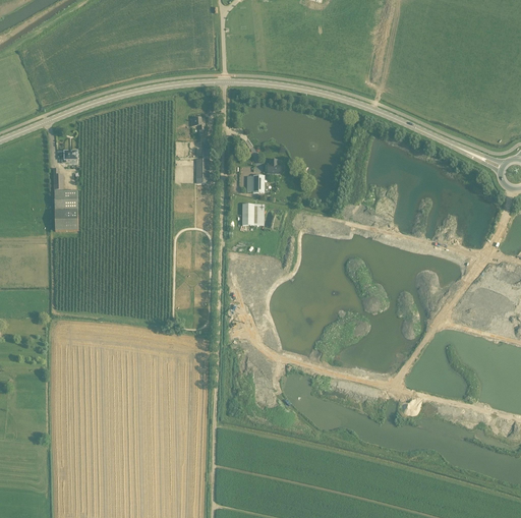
[(199,128),(206,128),(205,122),(201,122),(201,116),(194,117),(195,117),(191,118),(192,125),(195,124),(199,124),(199,128)]
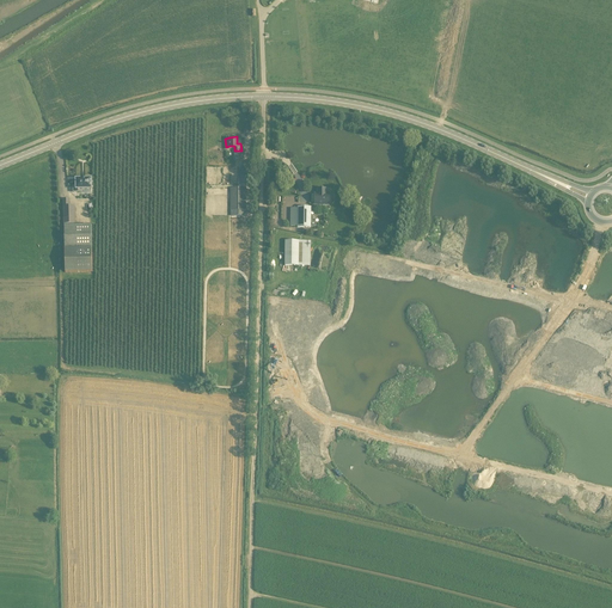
[(240,179),(248,180),(249,183),(252,183),(252,174),(249,174),(249,164),(240,164),(240,179)]
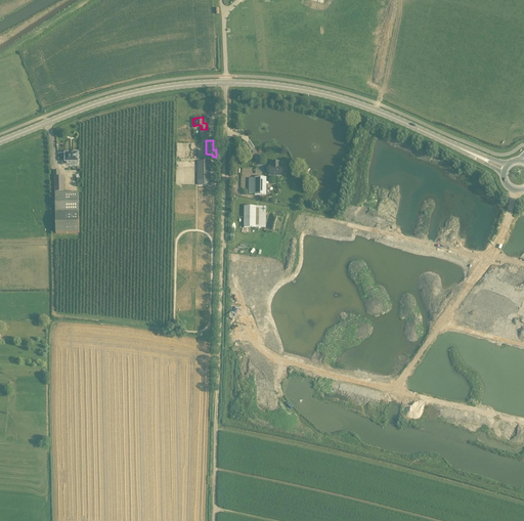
[(62,163),(66,162),(66,160),(79,160),(79,149),(64,149),(66,157),(62,158),(62,163)]
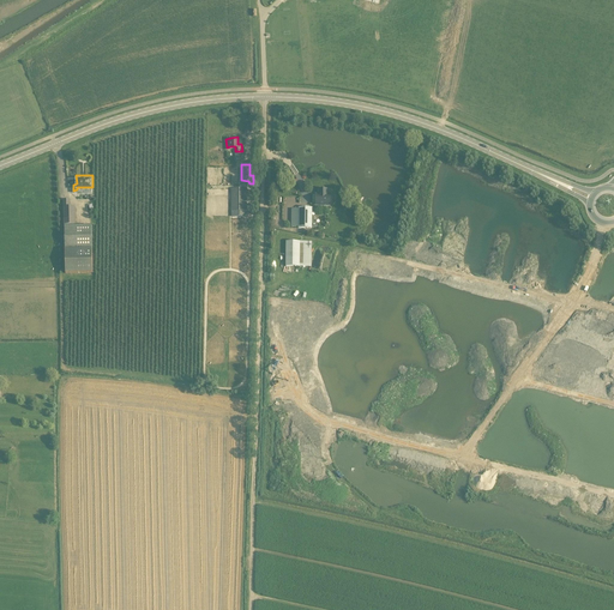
[(247,209),(247,186),(232,186),(232,209),(232,213),(247,213),(247,209)]
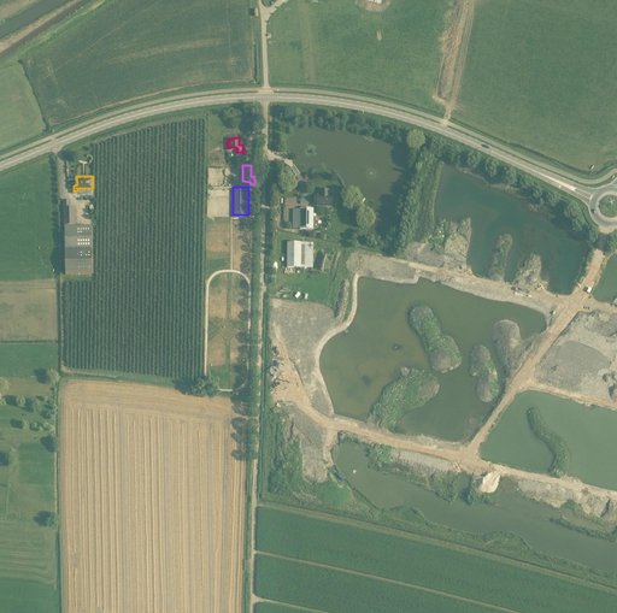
[(331,199),(333,198),(333,195),(331,194),(331,193),(330,193),(329,193),(329,188),(321,188),(321,193),(317,193),(317,204),(322,204),(322,205),(323,205),(324,205),(325,205),(327,204),(331,204),(331,199)]
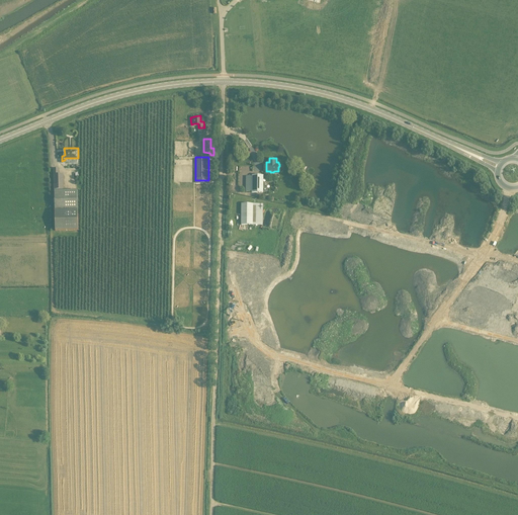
[(263,173),(252,173),(252,190),(263,190),(263,173)]
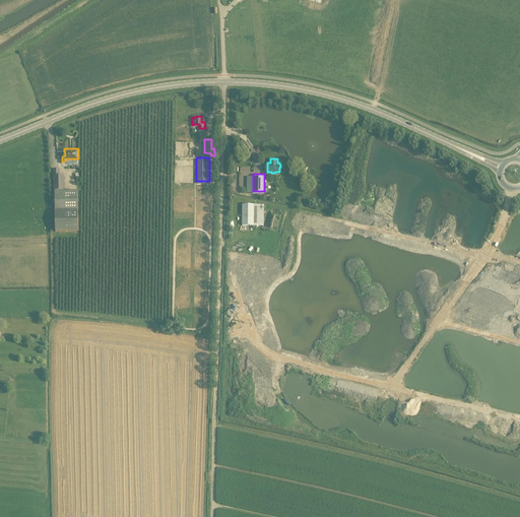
[(55,230),(78,229),(77,188),(54,189),(55,209),(55,230)]
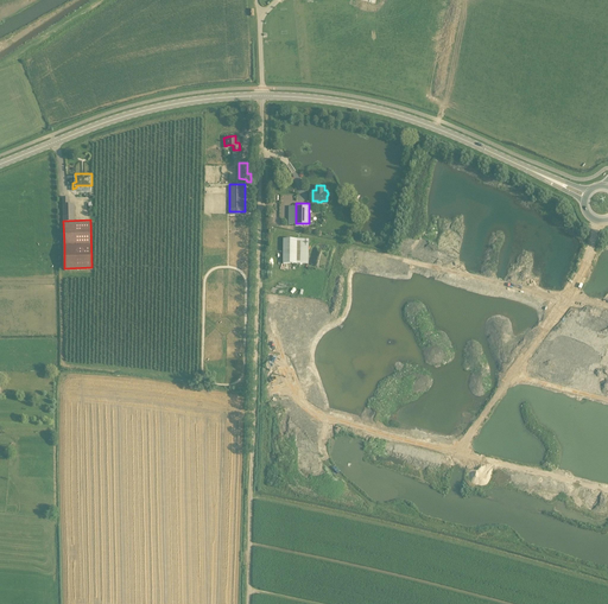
[(297,237),(284,236),(283,261),(296,261),(297,237)]
